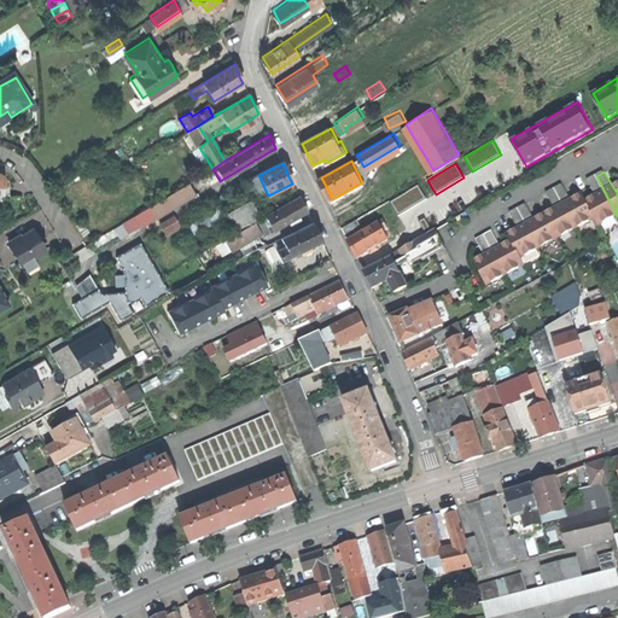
[(158,214),(203,187),(196,175),(151,203),(157,213),(158,214)]
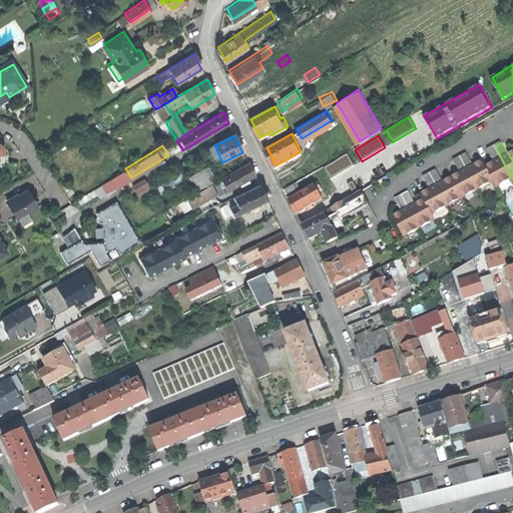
[(218,163),(222,162),(214,145),(207,149),(212,159),(215,158),(218,163)]
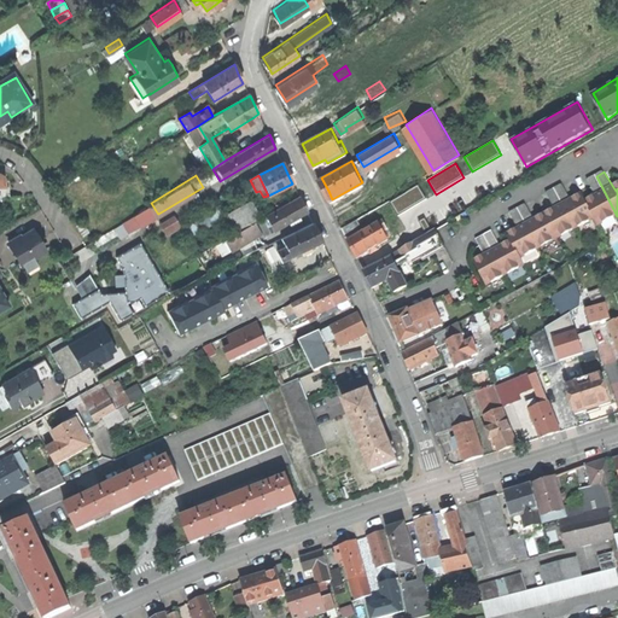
[(598,200),(588,205),(595,219),(600,226),(617,216),(596,176),(589,180),(598,196),(595,197),(598,200)]
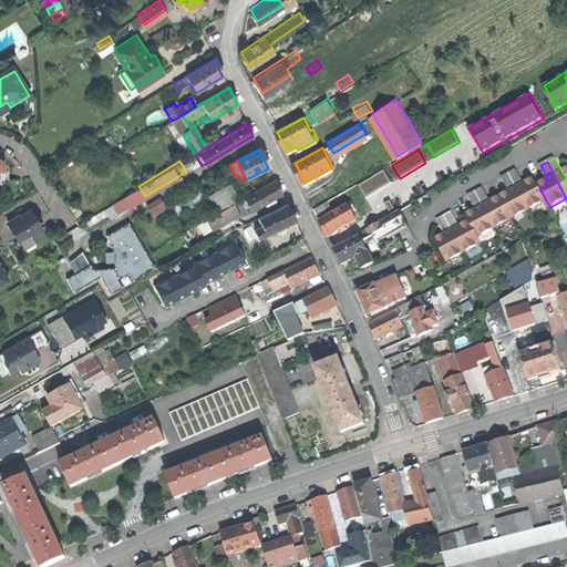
[(536,182),(527,186),(526,183),(525,184),(517,168),(509,173),(529,210),(546,200),(539,188),(538,185),(536,182)]
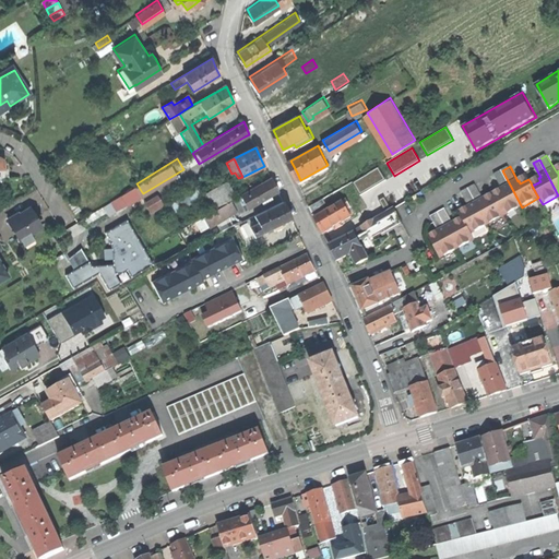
[(353,182),(360,195),(385,180),(378,167),(353,182)]
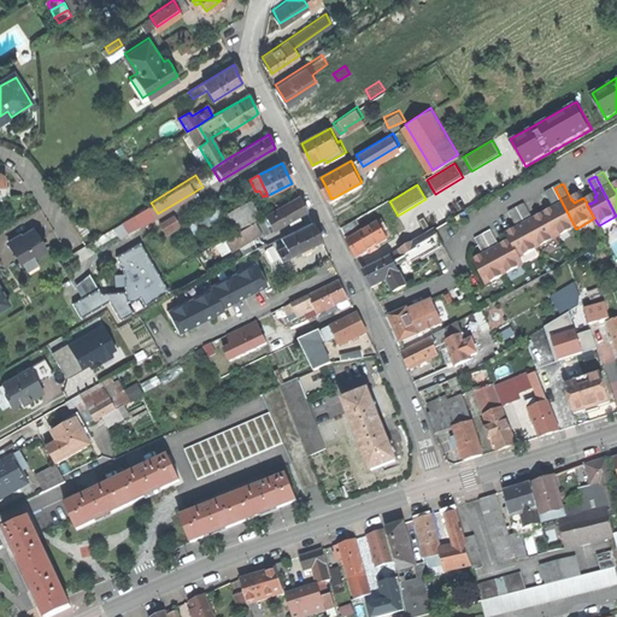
[(554,209),(556,212),(547,218),(558,239),(576,229),(554,188),(547,193),(556,209),(554,209)]
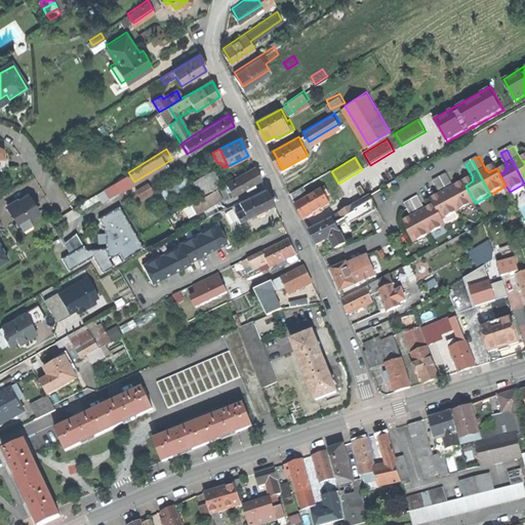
[(233,196),(247,188),(252,185),(261,180),(258,175),(254,168),(226,184),(233,196)]
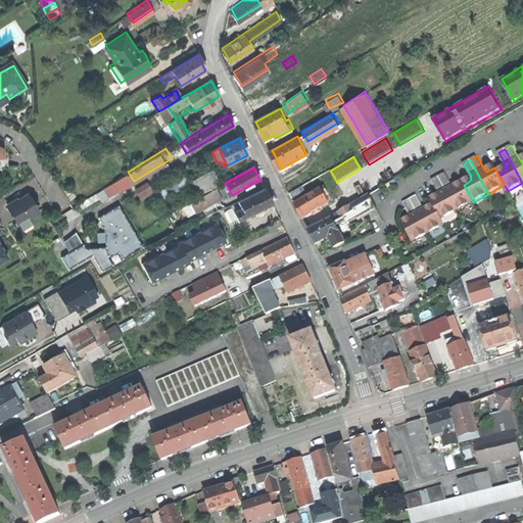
[(111,192),(133,180),(128,172),(107,185),(111,192)]
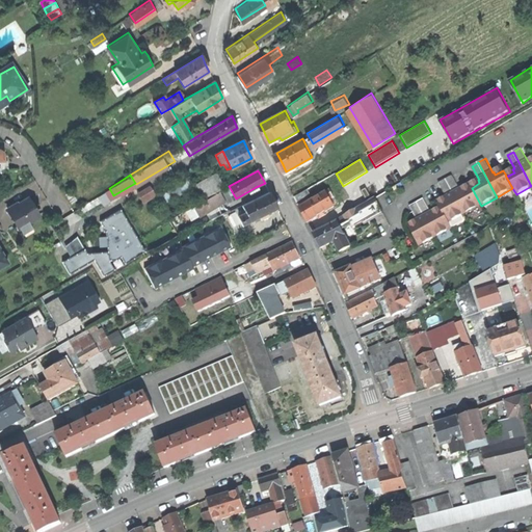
[(198,184),(207,198),(223,189),(215,175),(198,184)]
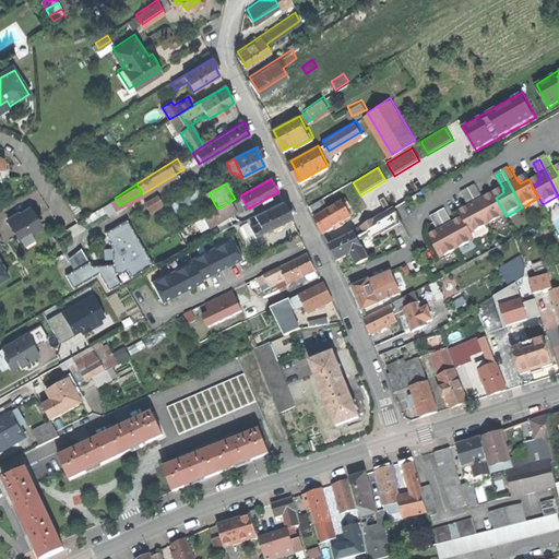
[(476,185),(470,189),(489,225),(506,216),(496,198),(487,202),(485,199),(484,199),(476,185)]
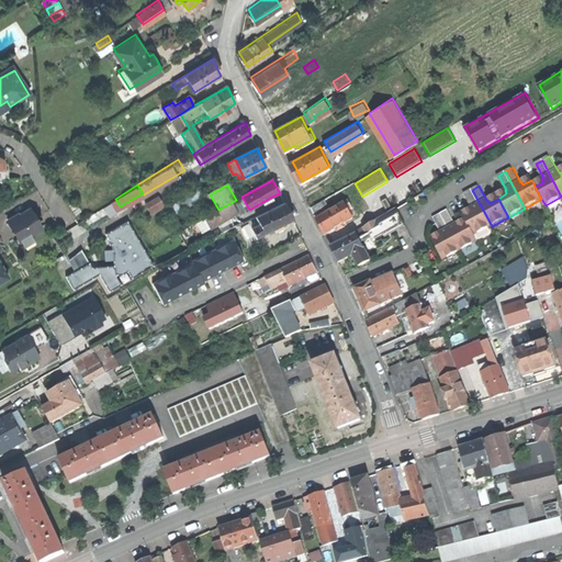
[(465,220),(468,223),(474,236),(492,226),(472,190),(464,193),(472,208),(471,209),(473,212),(464,216),(465,220)]
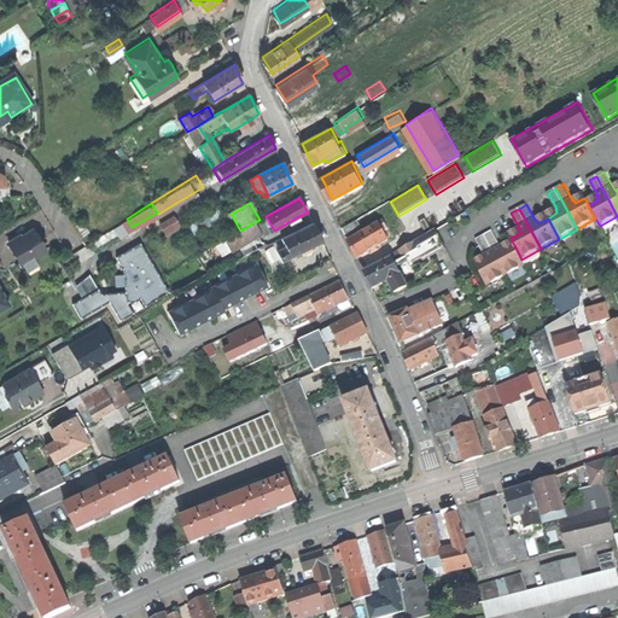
[(167,237),(184,229),(178,215),(161,222),(167,237)]
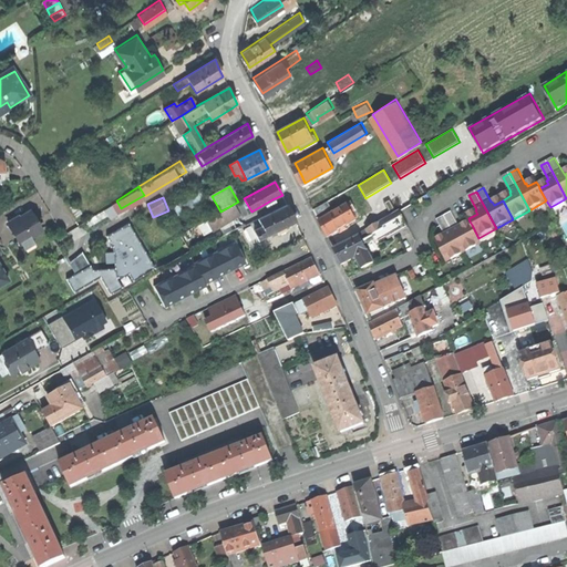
[(241,204),(239,202),(238,202),(220,212),(206,220),(212,232),(240,215),(236,207),(241,204)]
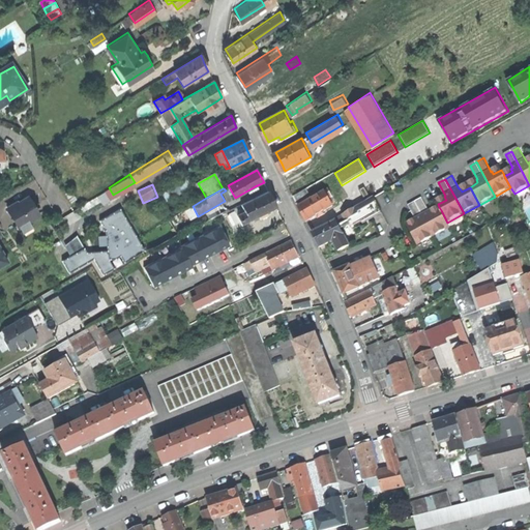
[(244,212),(248,221),(258,215),(260,219),(264,217),(267,216),(265,212),(275,207),(268,192),(240,205),(244,212)]
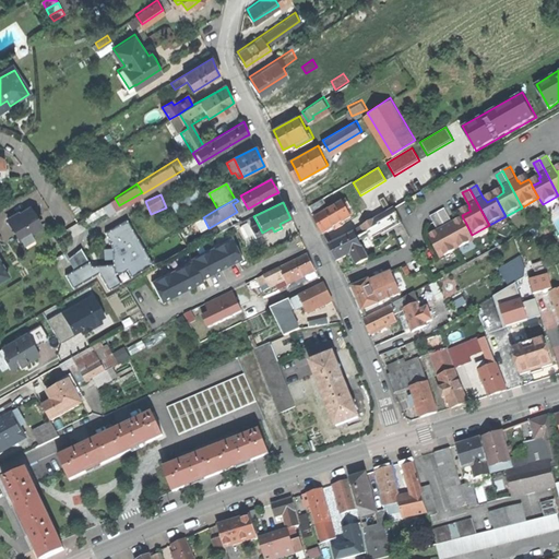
[(323,233),(352,217),(343,202),(314,218),(320,226),(323,233)]
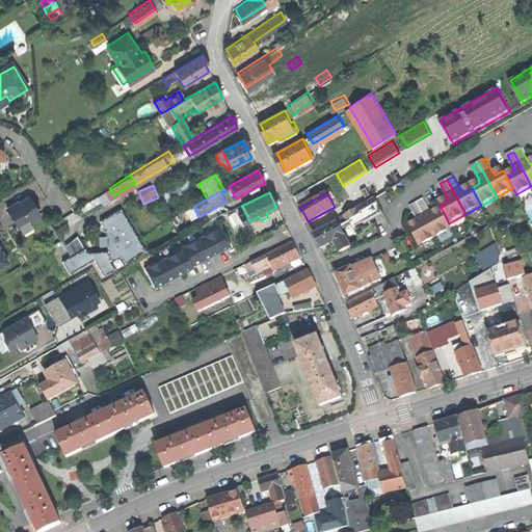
[(7,211),(19,230),(20,230),(29,223),(38,218),(33,209),(28,198),(15,207),(12,204),(6,208),(7,211)]
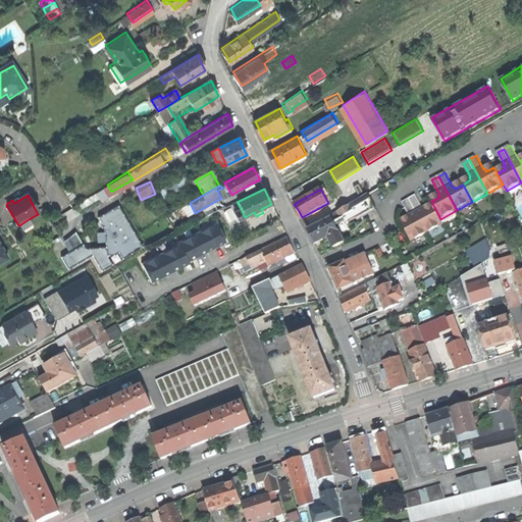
[(359,219),(376,209),(370,195),(342,211),(342,212),(331,218),(331,219),(309,230),(312,238),(315,244),(326,239),(327,242),(331,240),(335,248),(345,243),(336,225),(346,220),(352,230),(362,224),(359,219)]
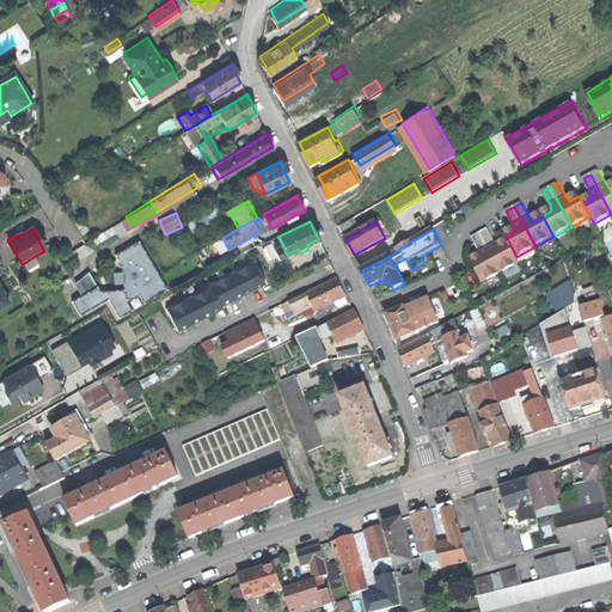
[(516,257),(509,243),(500,248),(497,245),(488,230),(481,233),(502,273),(520,263),(516,257)]
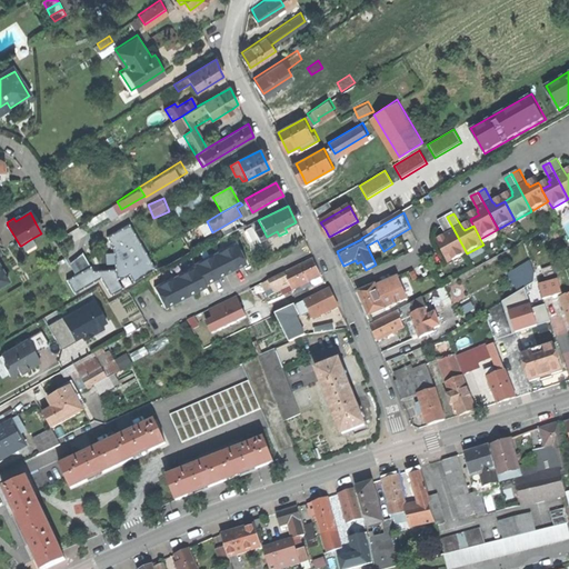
[(466,255),(467,253),(447,217),(439,221),(447,236),(437,241),(449,263),(466,255)]
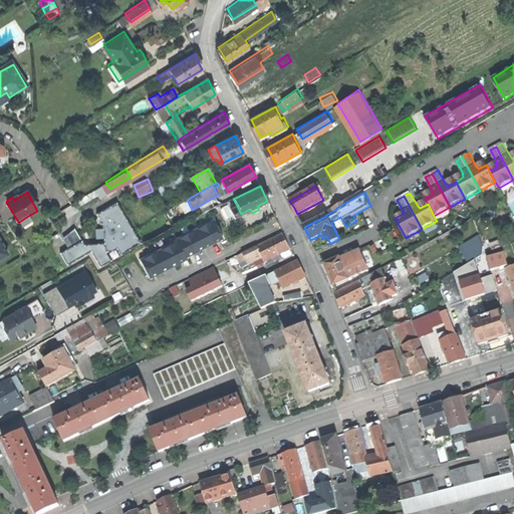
[(84,245),(81,241),(67,248),(60,253),(67,265),(90,252),(99,267),(110,260),(105,252),(111,251),(116,248),(120,255),(141,243),(116,203),(96,214),(99,219),(100,224),(102,223),(102,229),(103,238),(103,243),(88,245),(84,245)]
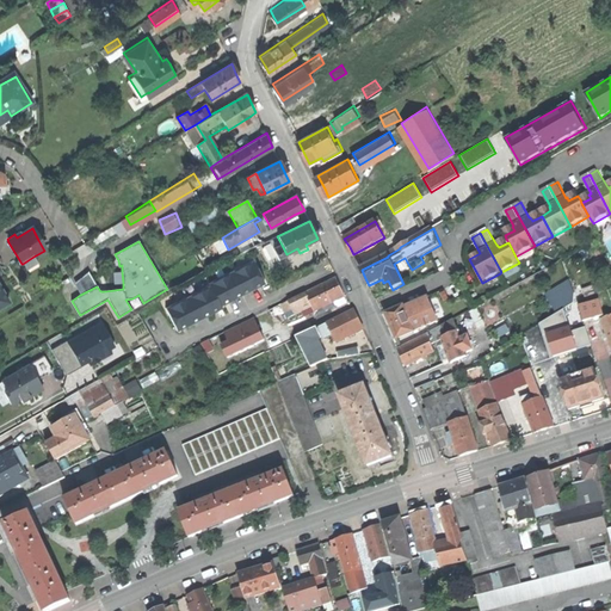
[(271,260),(277,257),(273,248),(271,245),(265,247),(271,260)]
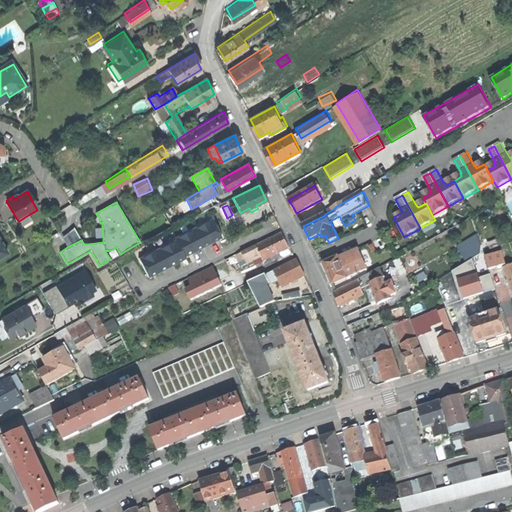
[(233,216),(240,213),(236,205),(229,208),(232,215),(233,216)]
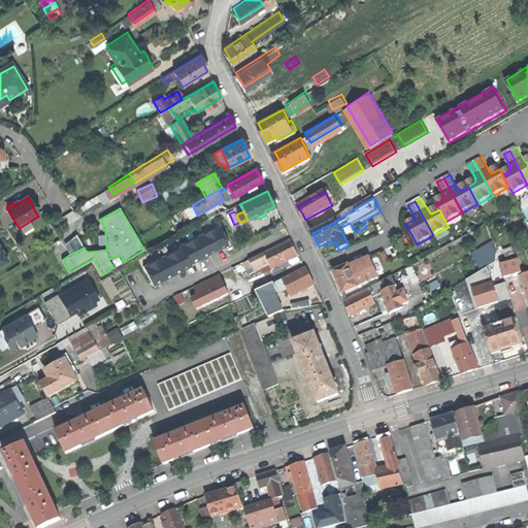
[(32,228),(29,222),(20,228),(23,233),(32,228)]
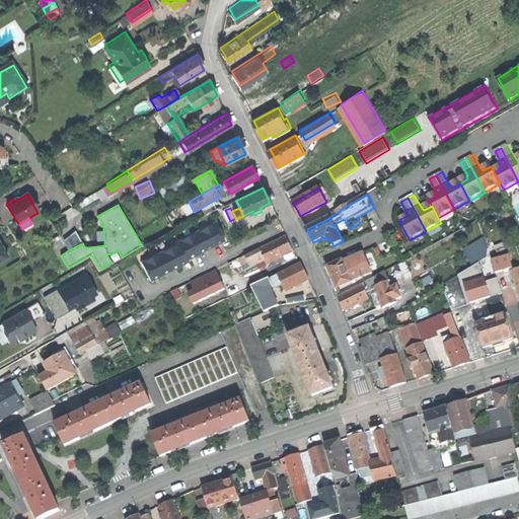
[(178,242),(140,262),(150,281),(162,275),(178,268),(189,262),(188,260),(194,256),(215,246),(225,241),(215,221),(177,240),(178,242)]
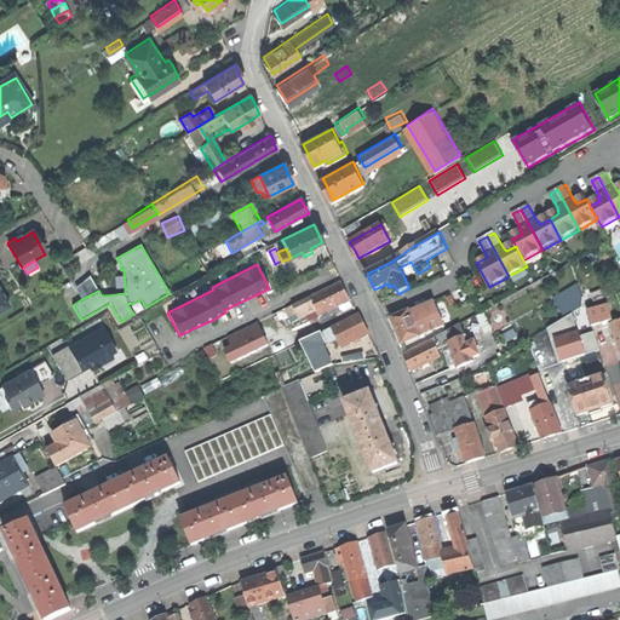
[(90,276),(76,287),(81,299),(98,291),(90,276)]
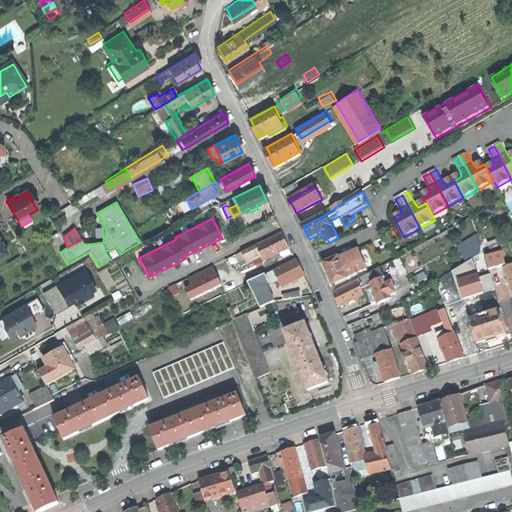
[(95,238),(103,237),(102,228),(95,228),(95,238)]
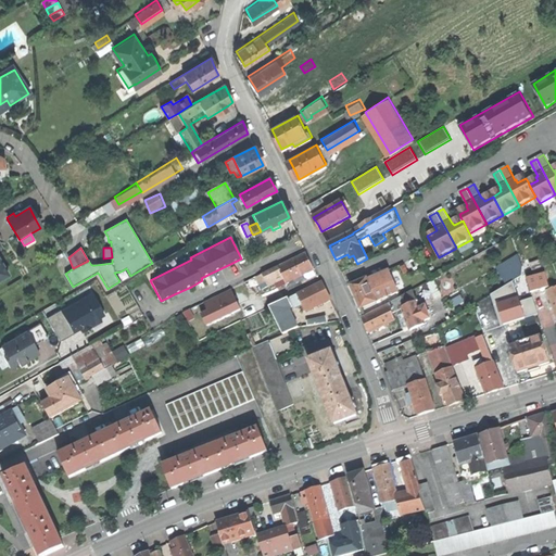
[(278,267),(285,280),(286,283),(294,279),(295,282),(301,280),(304,278),(303,275),(314,270),(306,254),(278,267)]
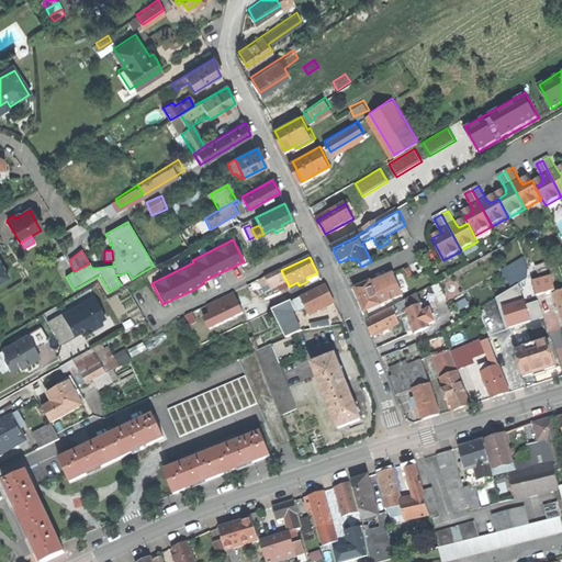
[(524,258),(502,272),(512,289),(527,279),(528,270),(524,258)]
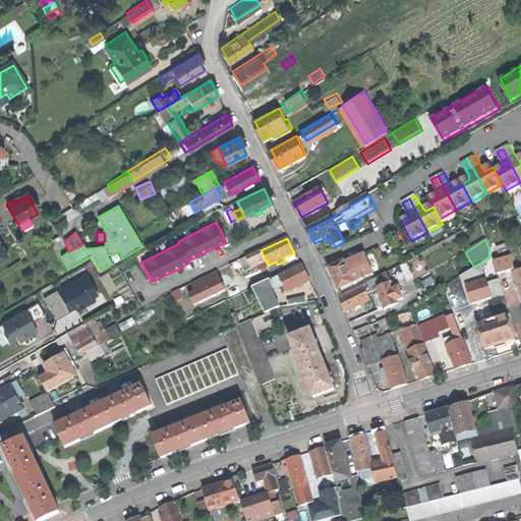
[(251,270),(267,263),(261,250),(246,257),(249,265),(251,270)]
